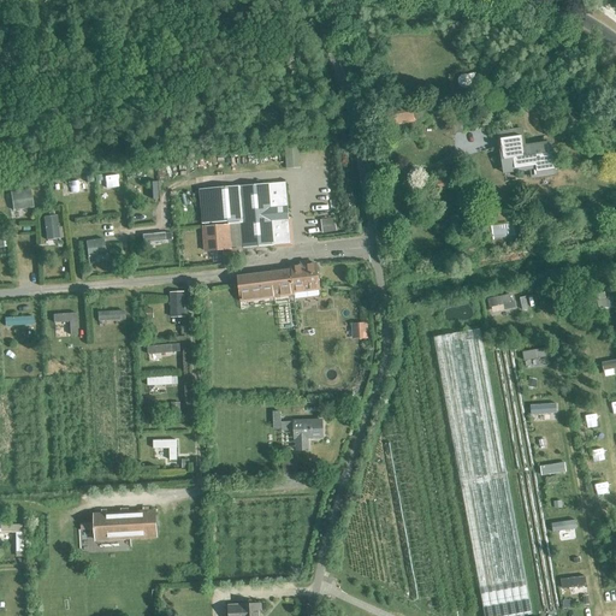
[(408,123),(415,122),(414,119),(427,117),(425,105),(390,113),(392,124),(408,120),(408,123)]
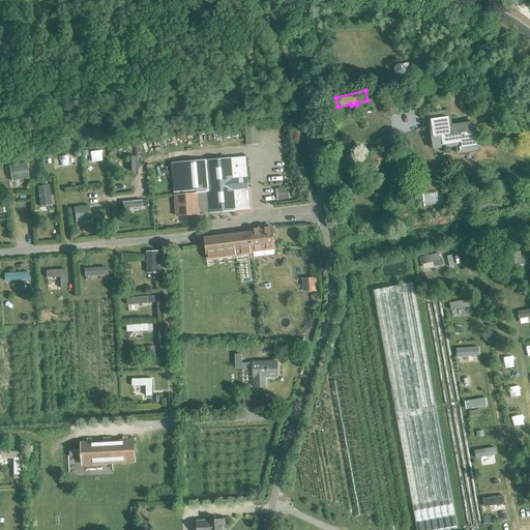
[(387,98),(390,115),(400,114),(396,97),(387,98)]
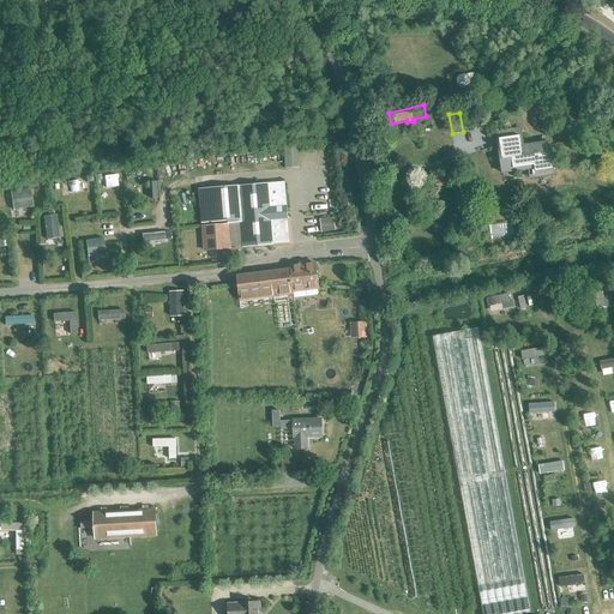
[(547,143),(523,146),(521,130),(498,133),(504,170),(536,166),(537,175),(554,173),(552,152),(548,154),(547,143)]
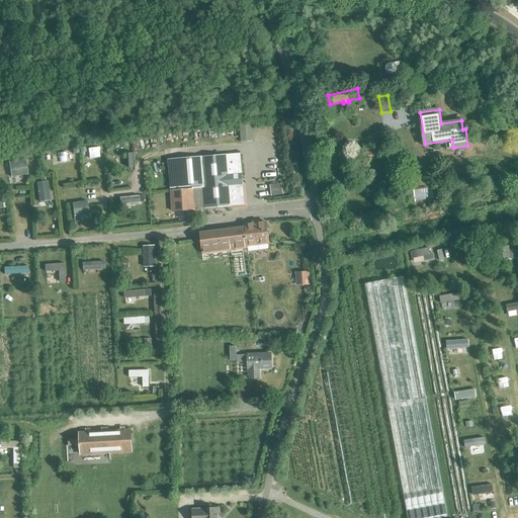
[(105,148),(84,150),(85,156),(106,153),(105,148)]
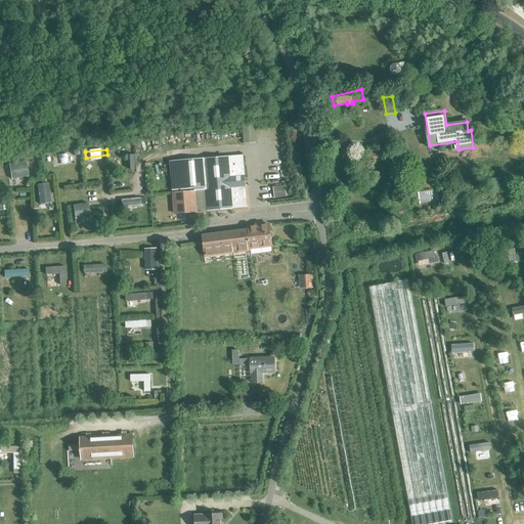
[(370,153),(372,163),(385,161),(383,151),(370,153)]
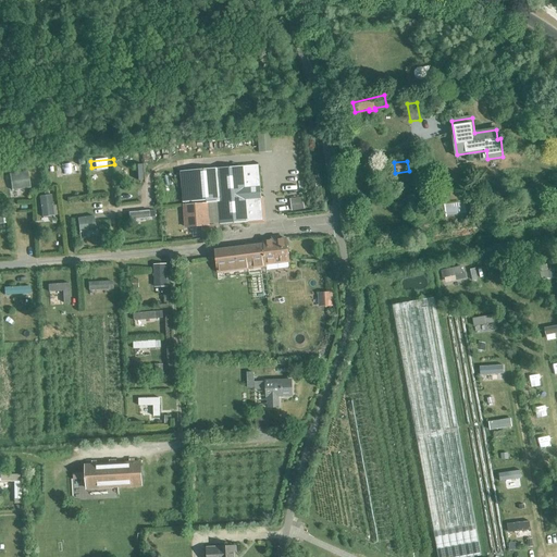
[(75,163),(75,162),(56,165),(57,173),(81,169),(79,162),(75,163)]
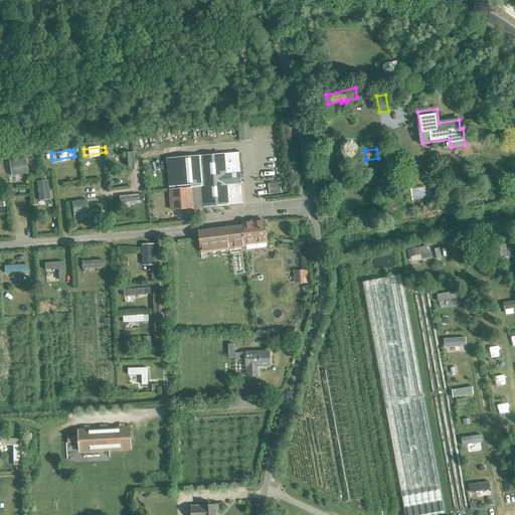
[(204,207),(243,203),(238,152),(199,156),(164,159),(165,166),(167,166),(168,183),(190,181),(191,188),(169,190),(170,211),(186,210),(187,216),(199,215),(198,208),(194,208),(192,188),(202,187),(204,207)]
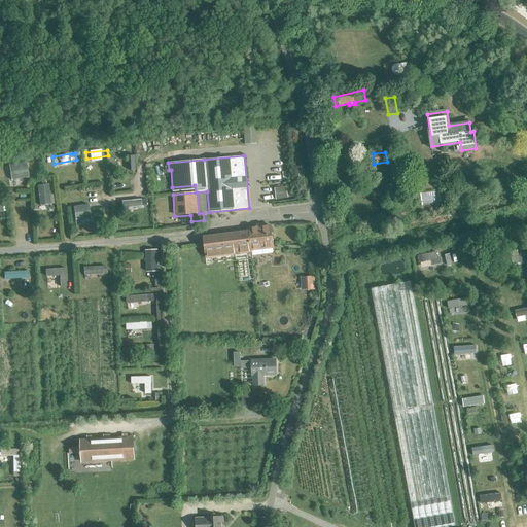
[(11,180),(29,178),(26,162),(8,165),(11,180)]
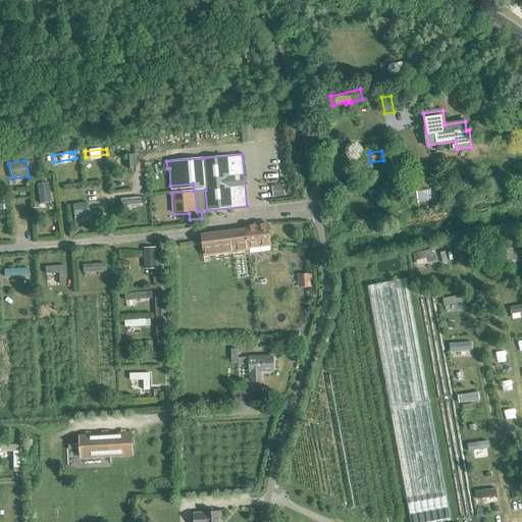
[(37,185),(40,204),(54,202),(53,193),(49,193),(48,183),(37,185)]
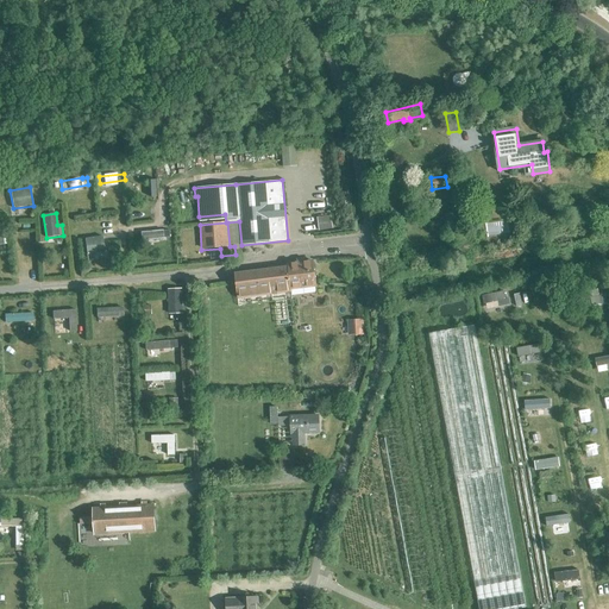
[(105,252),(102,237),(85,239),(87,255),(105,252)]
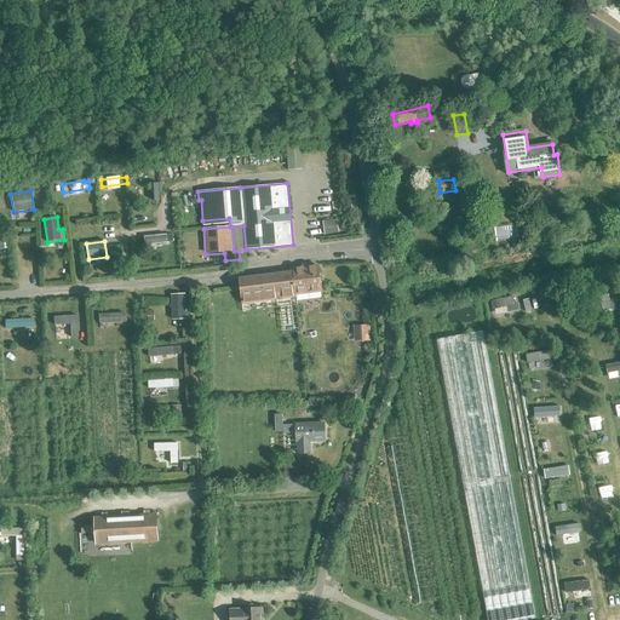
[(310,293),(322,292),(320,267),(294,269),(294,273),(240,279),(242,300),(297,294),(296,288),(309,287),(310,293)]
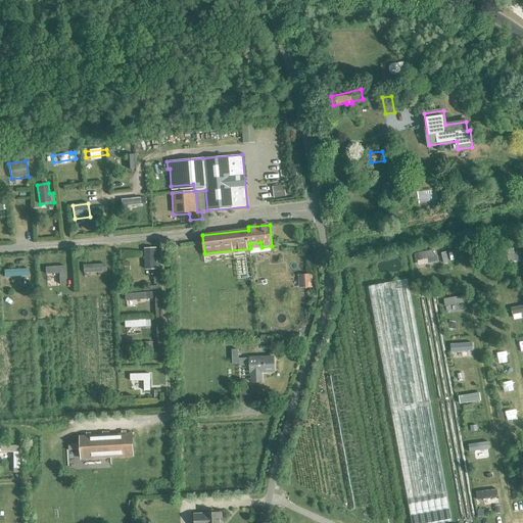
[(145,250),(147,270),(157,269),(156,249),(145,250)]
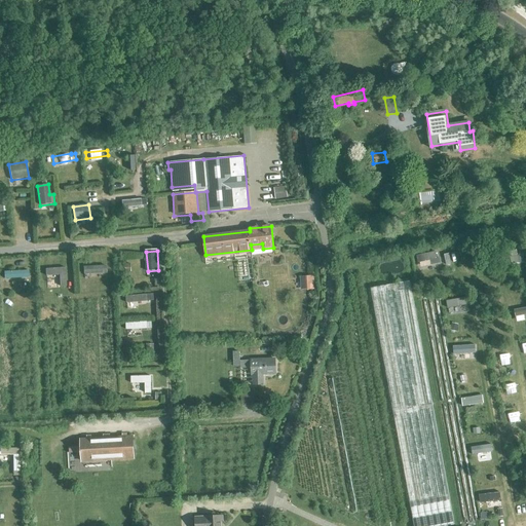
[(83,274),(107,273),(106,265),(83,267),(83,274)]
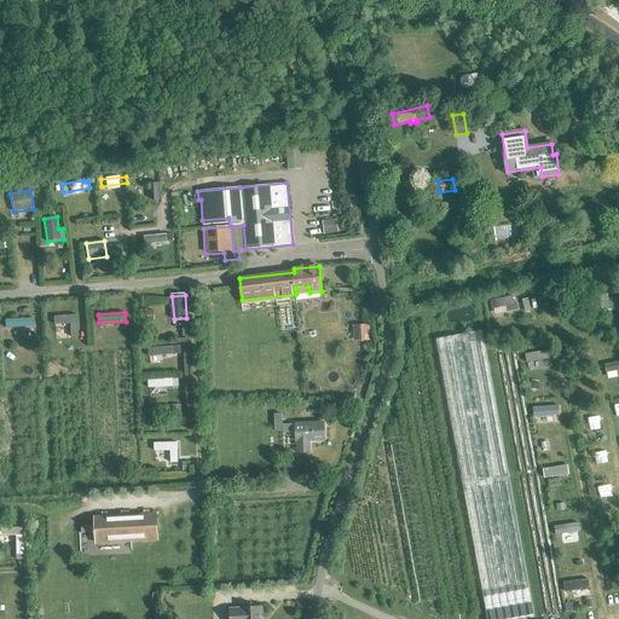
[(77,323),(77,314),(53,317),(53,324),(69,324),(70,337),(79,337),(77,323)]
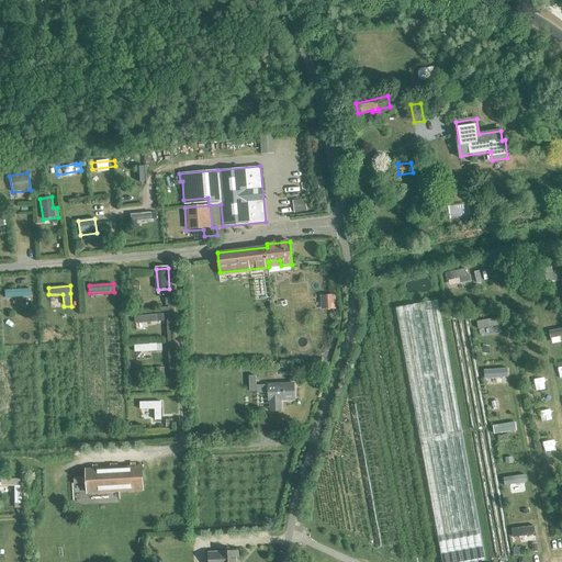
[(31,296),(31,289),(4,290),(4,298),(31,296)]
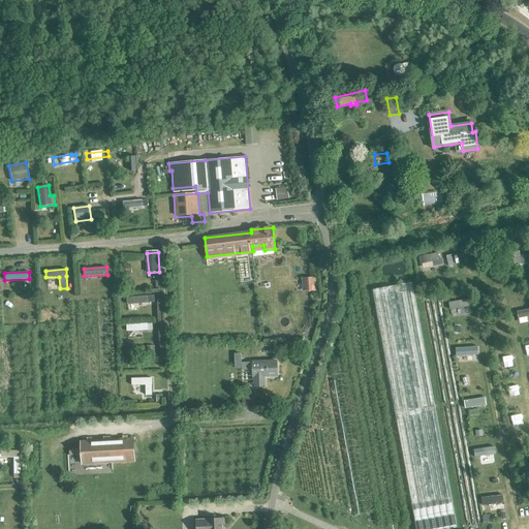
[(302,278),(303,292),(316,291),(316,277),(302,278)]
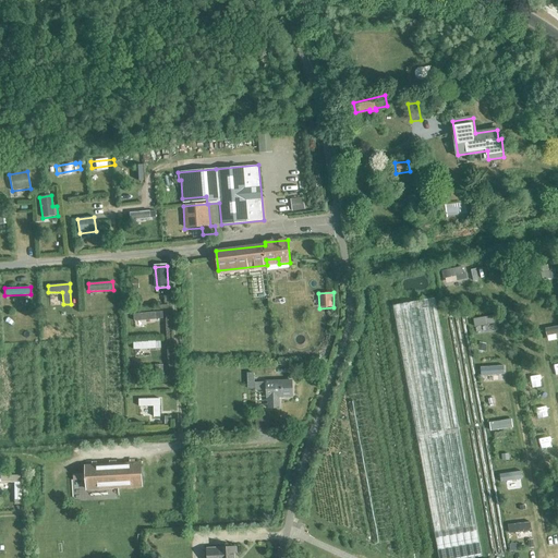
[(392,306),(438,557),(473,557),(482,557),(435,299),(392,306)]
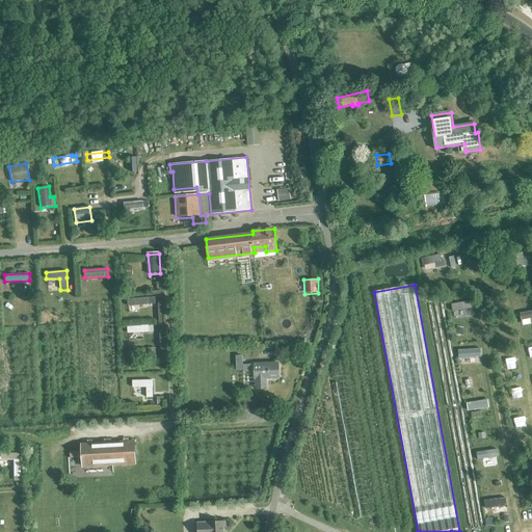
[(156,304),(155,297),(128,299),(128,307),(156,304)]
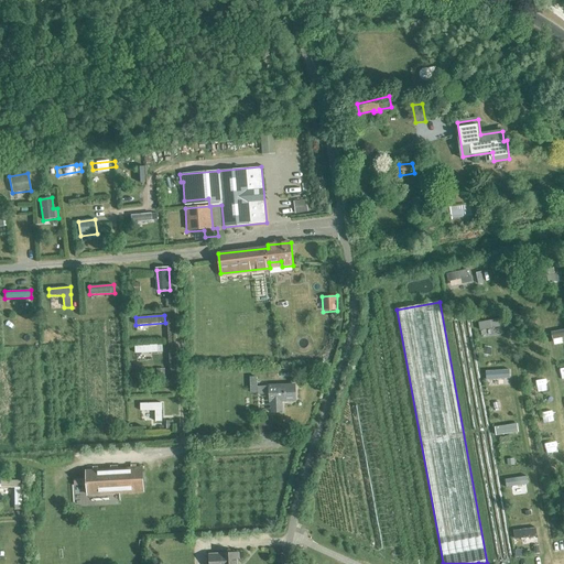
[(284,402),(297,402),(296,387),(258,388),(258,394),(271,394),(271,403),(273,403),(273,414),(284,413),(284,402)]
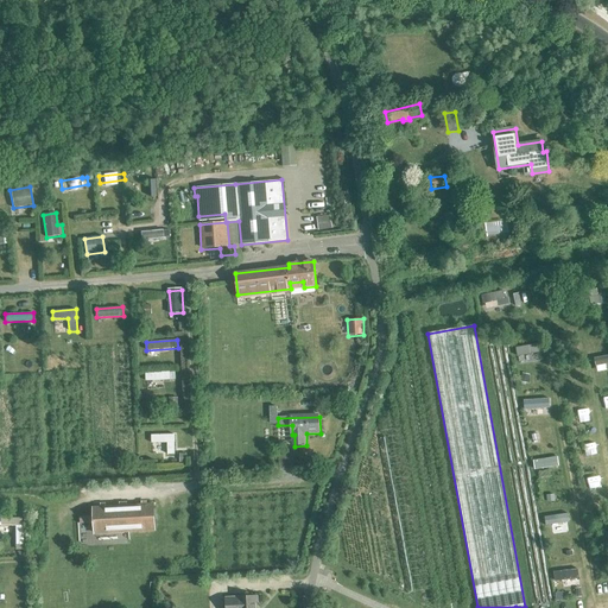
[(175,443),(175,435),(151,435),(152,443),(168,443),(168,455),(175,455),(175,443)]
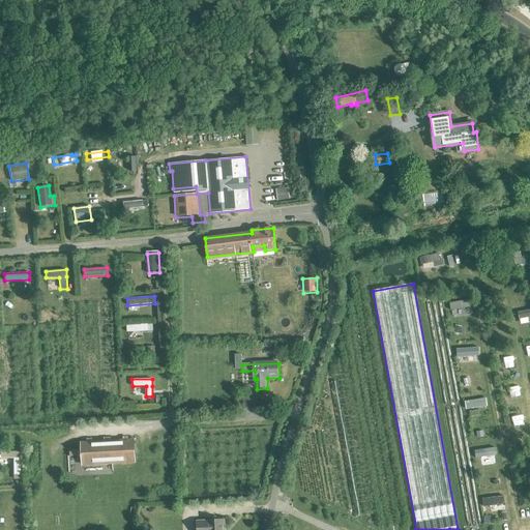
[(242,393),(243,406),(257,406),(256,393),(242,393)]
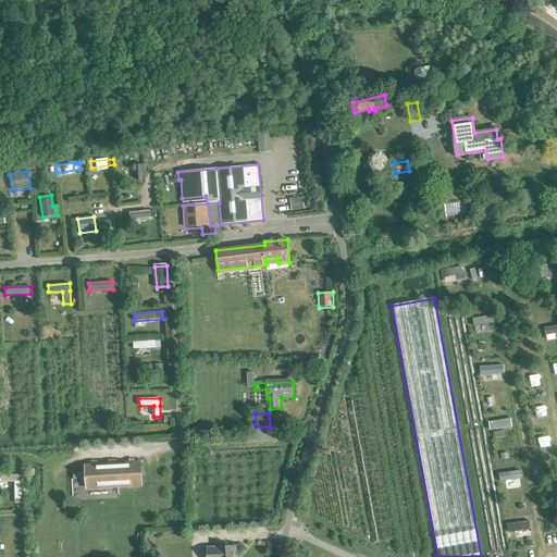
[(86,466),(87,487),(143,484),(141,461),(86,466)]
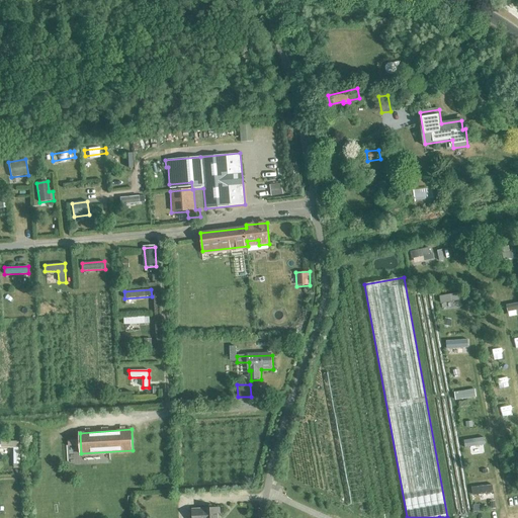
[(219,517),(219,509),(193,510),(193,517),(219,517)]
